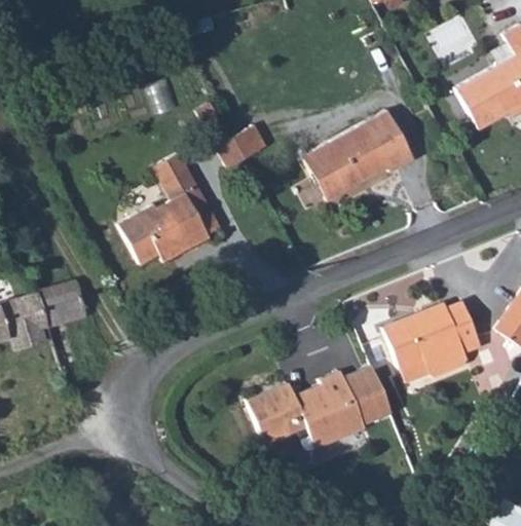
[(516,54),(457,88),(480,129),(520,106),(520,26),(505,34),(516,54)]
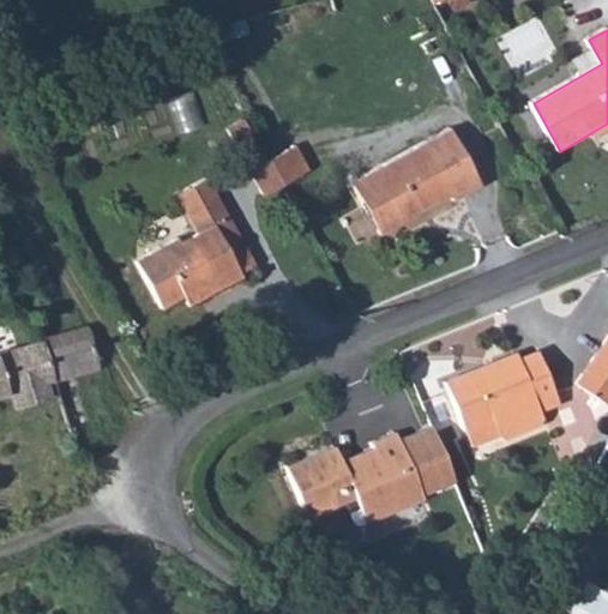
[(453,127),(355,182),(384,235),(453,196),(457,202),(486,185),(453,127)]
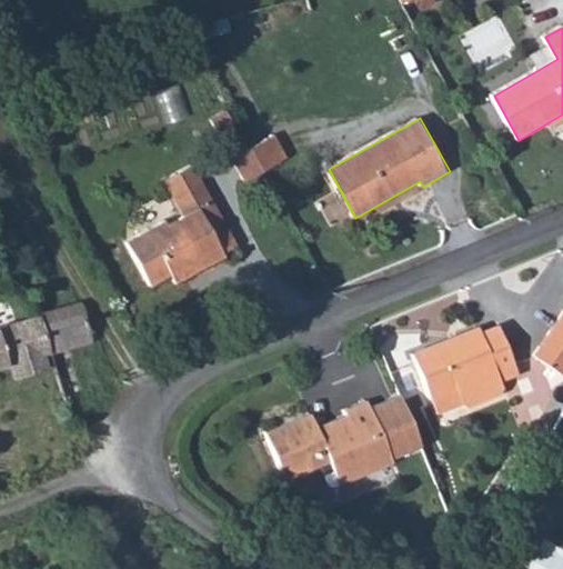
[(289,158),(277,135),(253,148),(265,171),(289,158)]
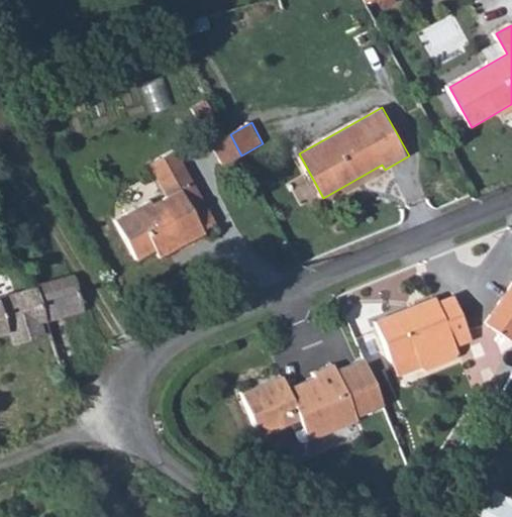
[(214,143),(225,165),(241,156),(230,134),(214,143)]
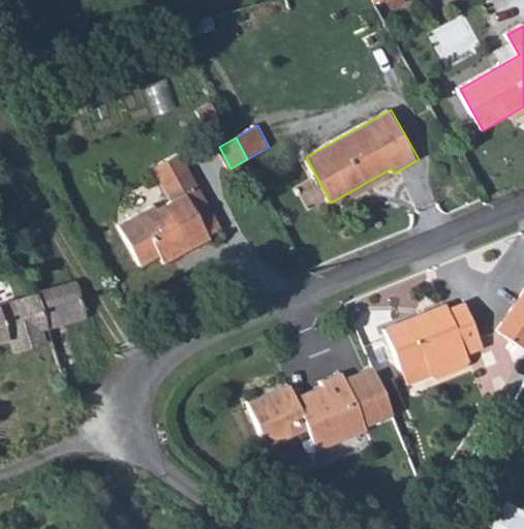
[(211,236),(188,195),(201,188),(181,154),(156,167),(175,200),(159,210),(156,205),(120,225),(143,267),(161,256),(165,263),(212,238),(211,236)]
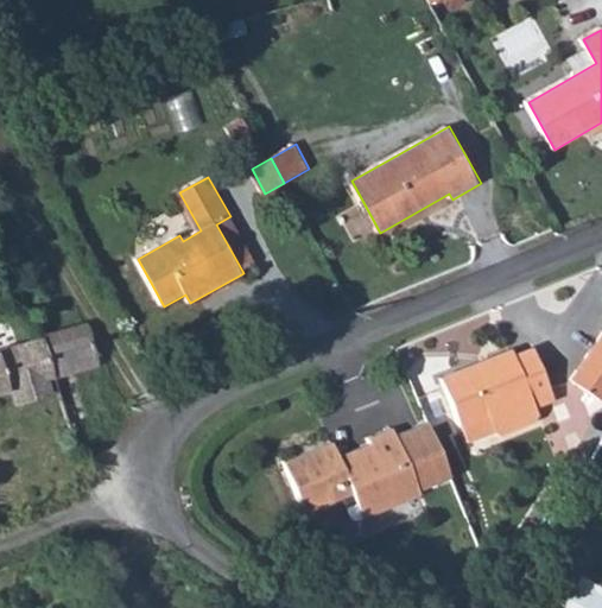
[(216,225),(242,271),(255,263),(230,216),(216,225)]
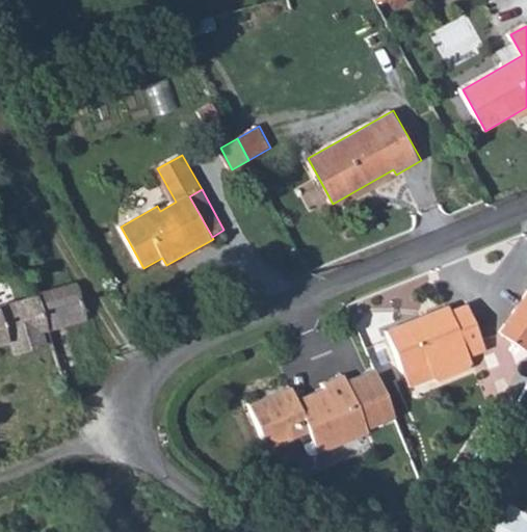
[(50,329),(88,319),(79,284),(41,295),(50,329)]
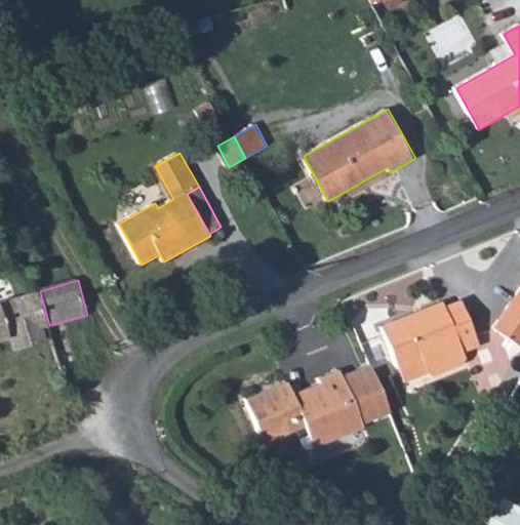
[(0,339),(12,336),(43,327),(49,325),(40,291),(0,301),(0,339)]
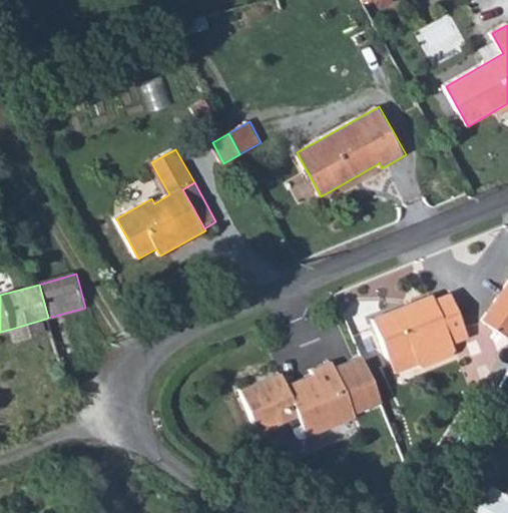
[(507,288),(485,321),(507,337),(507,288)]
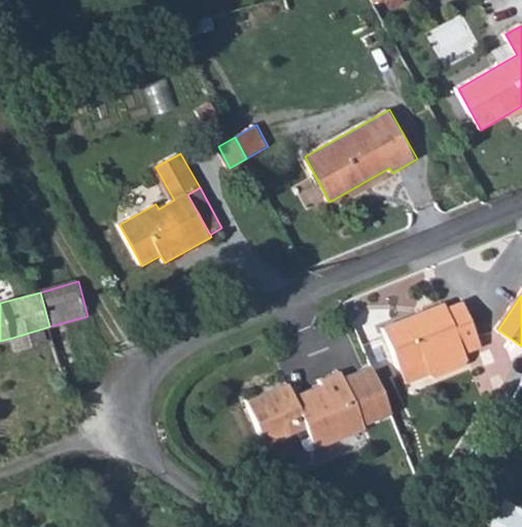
[(447,304),(386,328),(402,369),(425,359),(431,374),(438,377),(466,365),(468,358),(463,344),(479,338),(465,303),(449,309),(447,304)]
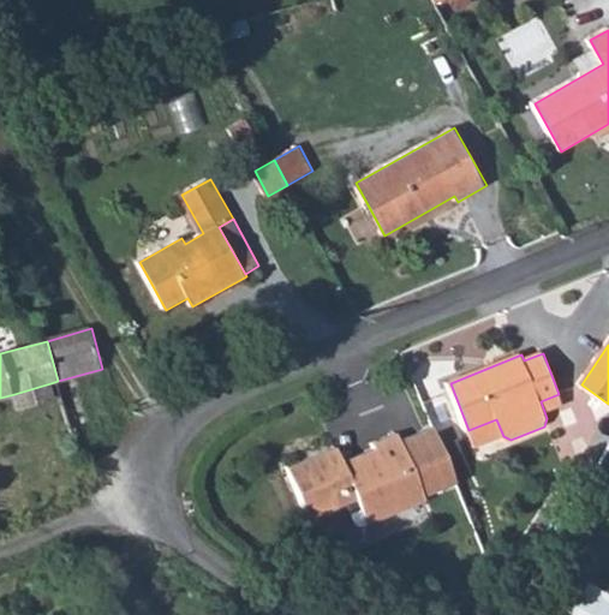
[(19,408),(54,398),(51,383),(15,394),(19,408)]
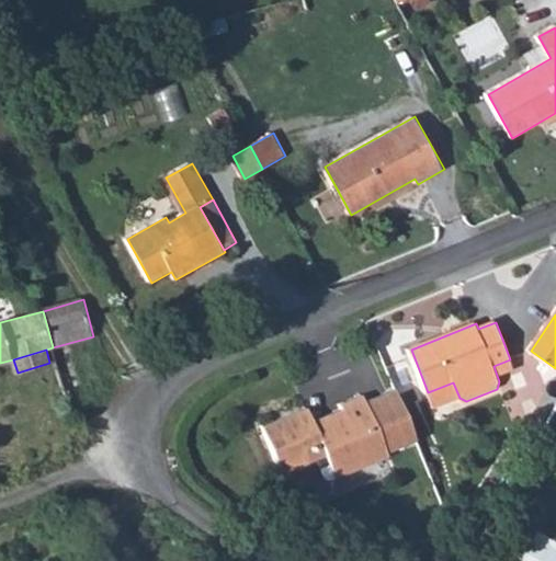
[(283,473),(317,459),(331,466),(337,478),(389,456),(388,453),(418,439),(397,389),(367,401),(364,396),(342,404),(344,409),(348,418),(318,430),(315,421),(309,409),(264,426),(283,473)]
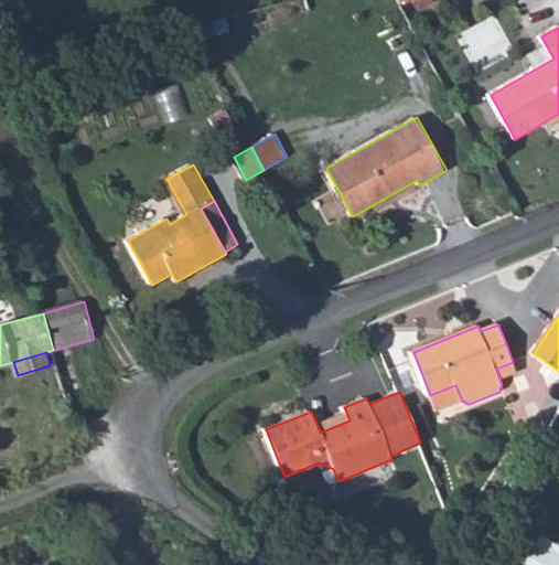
[(350,420),(346,412),(316,424),(320,433),(350,420)]
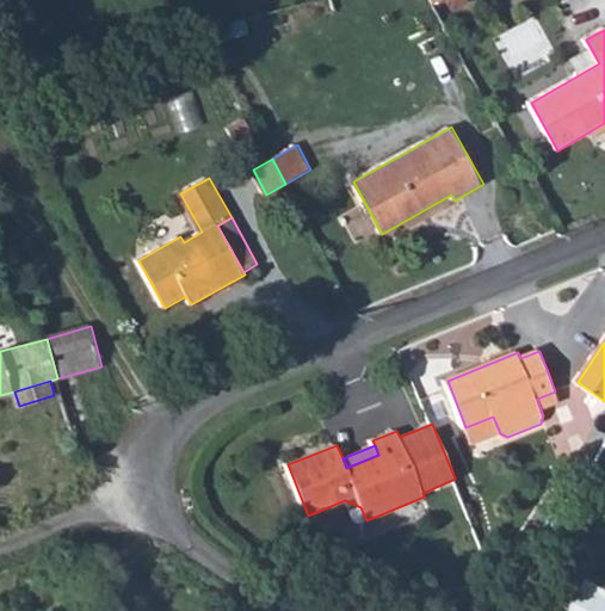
[(0,520),(1,522),(4,523),(6,524),(8,523),(10,522),(12,520),(12,518),(12,516),(12,513),(10,512),(8,510),(6,510),(4,510),(1,511),(0,512),(0,520)]
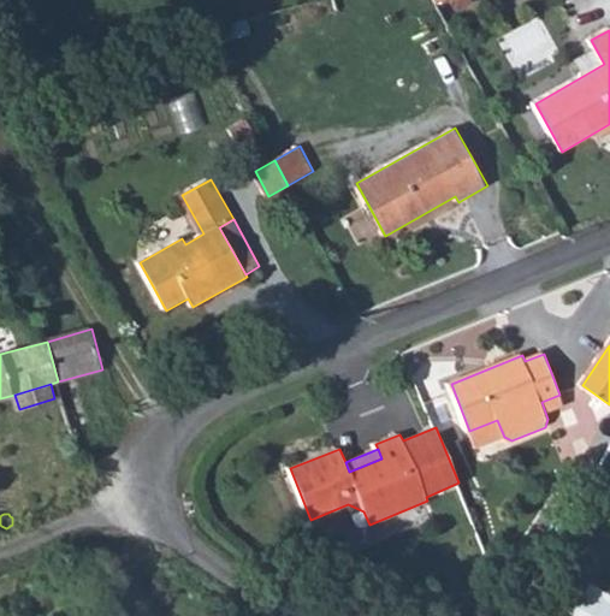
All buildings are outlined.
